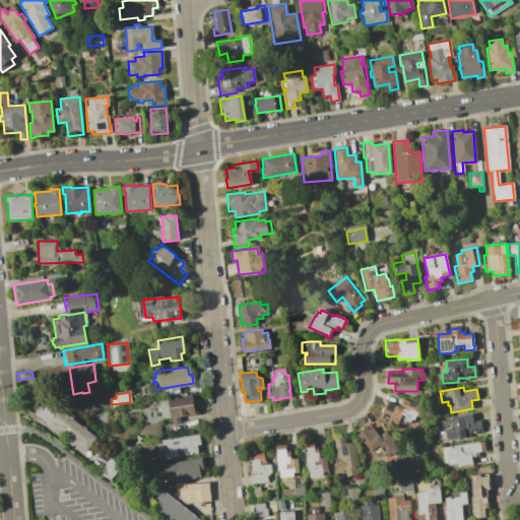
[(41,395),(69,416),(70,415),(73,418),(72,419),(81,427),(82,426),(86,428),(85,429),(95,437),(84,451),(35,413),(36,410),(31,407),(41,395)]
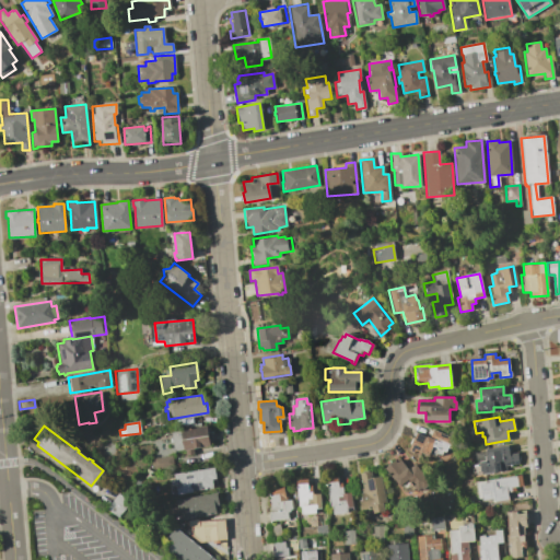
[(206,427),(209,445),(193,448),(194,456),(185,457),(184,450),(174,452),(171,432),(206,427)]
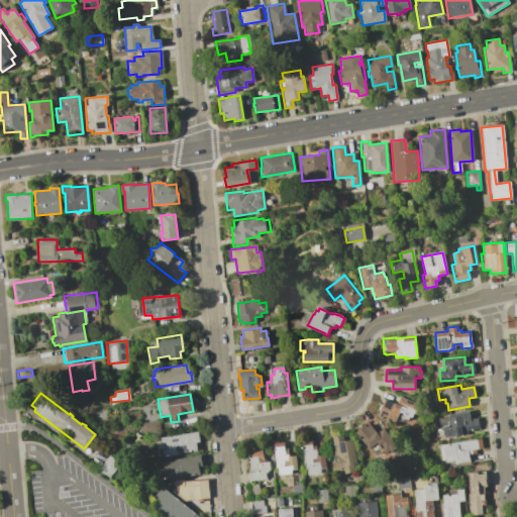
[(384,400),(393,404),(394,403),(396,404),(400,396),(419,406),(416,413),(414,412),(411,417),(409,416),(406,421),(402,419),(401,422),(396,419),(395,420),(388,417),(387,420),(376,415),(384,400)]
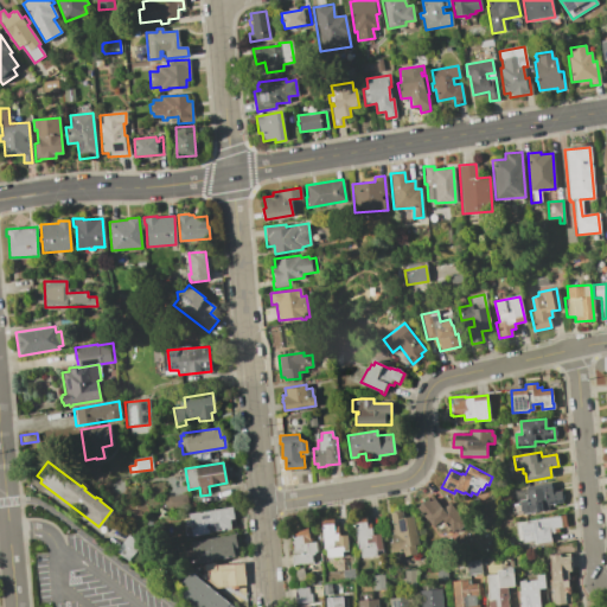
[(526,490),(526,486),(550,484),(551,492),(561,491),(562,503),(542,505),(543,511),(523,513),(523,511),(522,511),(519,500),(516,502),(515,491),(526,490)]
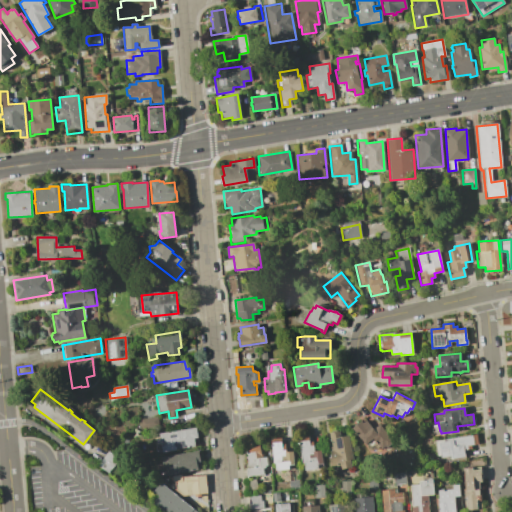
[(156,416),(158,427),(152,427),(152,432),(146,432),(146,428),(139,429),(138,419),(156,416)]
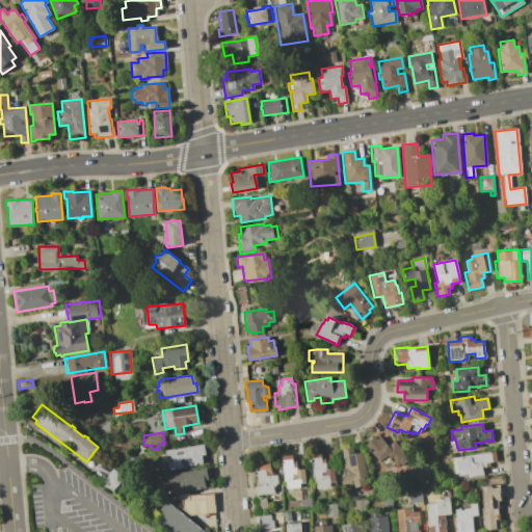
[(388,455),(378,462),(365,445),(377,434),(388,447),(394,442),(407,458),(397,467),(388,455)]
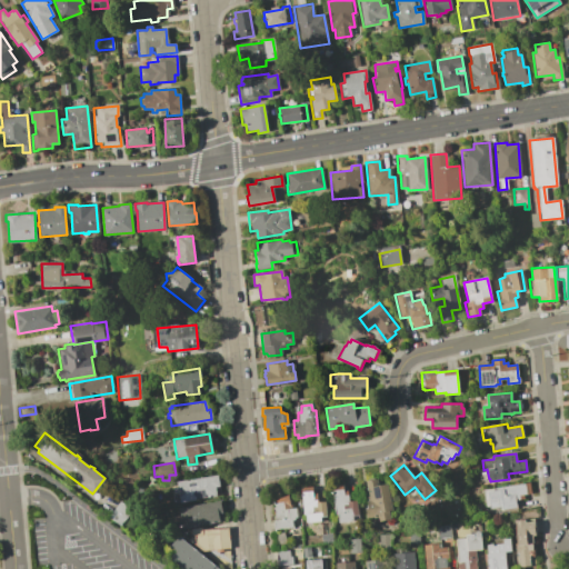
[(177,487),(177,481),(217,475),(219,486),(215,487),(216,495),(175,501),(172,488),(177,487)]
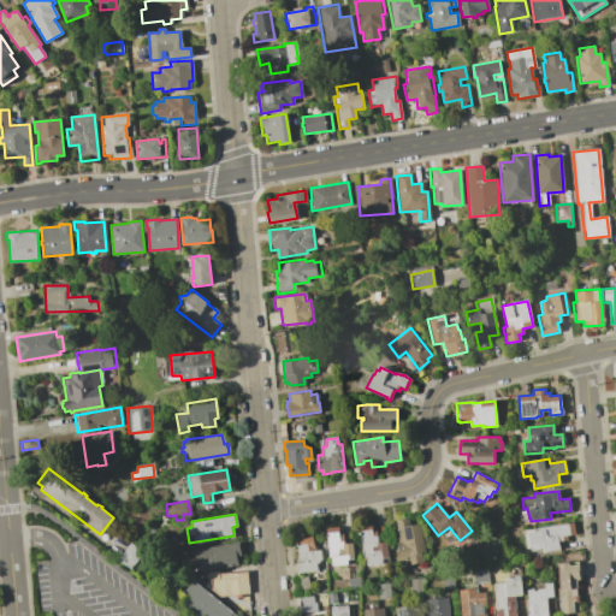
[(408,519),(409,526),(419,523),(425,552),(420,554),(422,562),(410,564),(409,560),(396,562),(394,550),(398,550),(396,543),(400,542),(396,521),(408,519)]
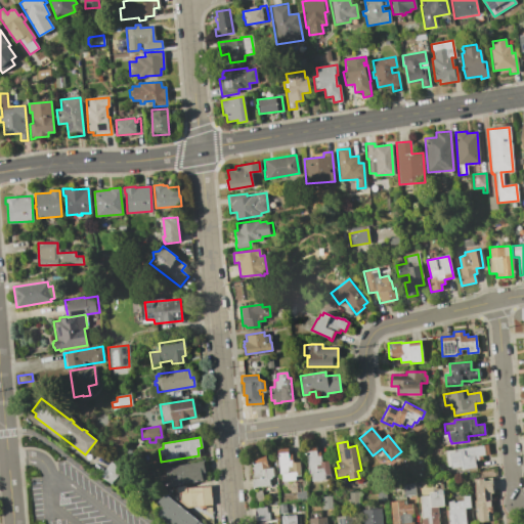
[(444,451),(487,444),(488,454),(483,455),(483,459),(475,461),(476,468),(471,468),(471,470),(469,470),(468,469),(461,470),(461,467),(451,468),(451,466),(447,466),(444,451)]
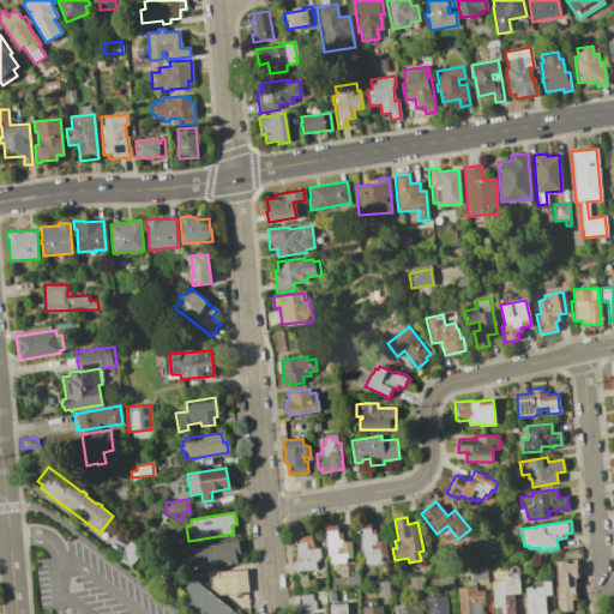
[(369,523),(371,534),(375,534),(375,541),(385,541),(386,557),(380,557),(380,561),(365,564),(365,554),(362,555),(359,524),(369,523)]
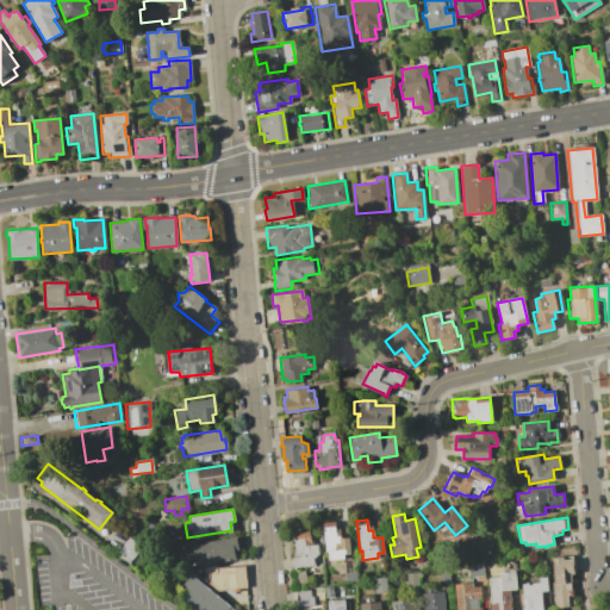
[(335,522),(335,529),(338,528),(340,539),(348,537),(349,553),(343,554),(343,559),(329,560),(328,552),(325,552),(323,523),(335,522)]
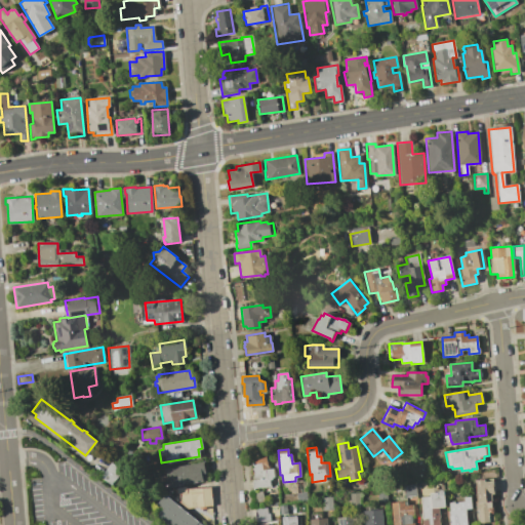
[(266,456),(267,466),(265,467),(266,470),(273,469),(274,477),(276,477),(278,487),(270,488),(270,486),(253,488),(251,470),(253,469),(251,458),(266,456)]
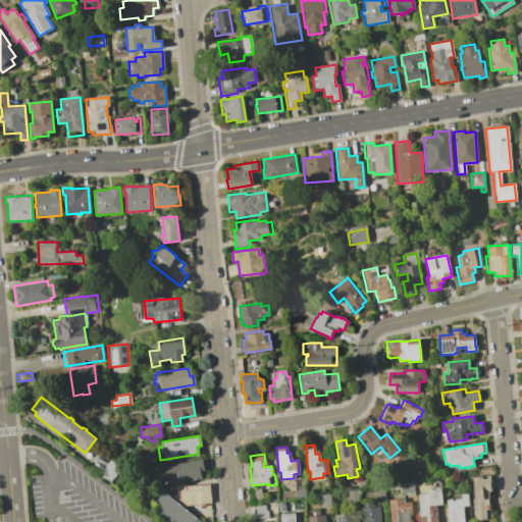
[(110,459),(121,467),(110,483),(99,475),(110,459)]
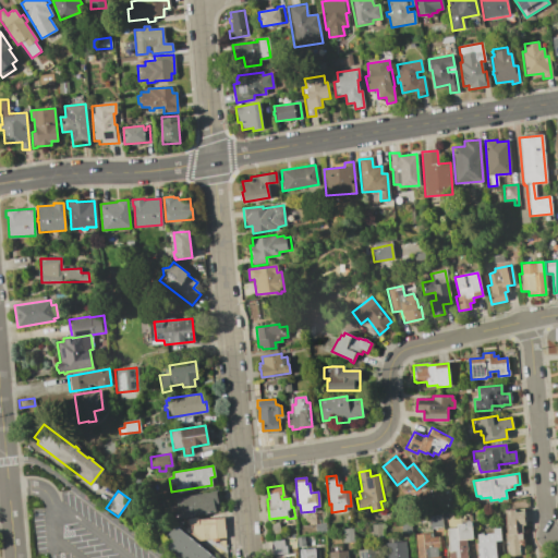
[(177,507),(176,497),(215,490),(217,501),(213,502),(214,511),(174,518),(173,508),(177,507)]
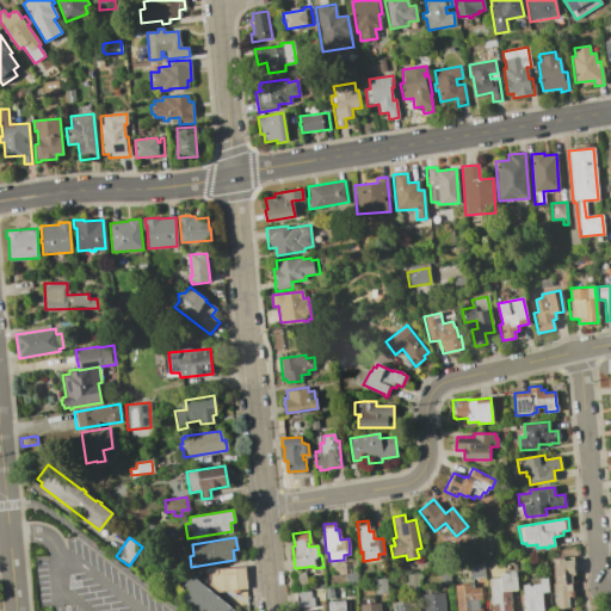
[(555,584),(553,559),(563,559),(563,561),(574,560),(575,575),(572,575),(573,598),(568,598),(568,609),(556,609),(555,593),(553,593),(553,584),(555,584)]
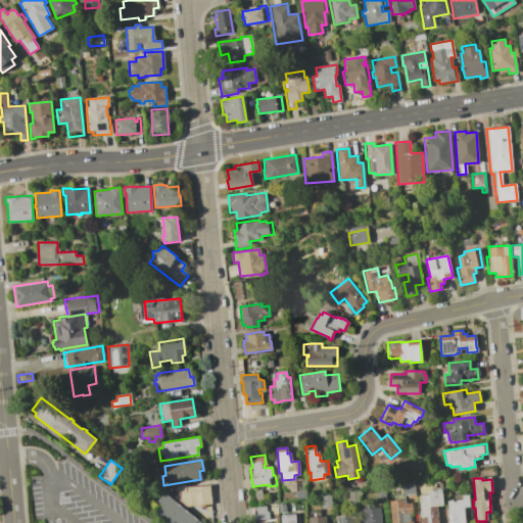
[(413,482),(415,494),(402,495),(401,483),(413,482)]
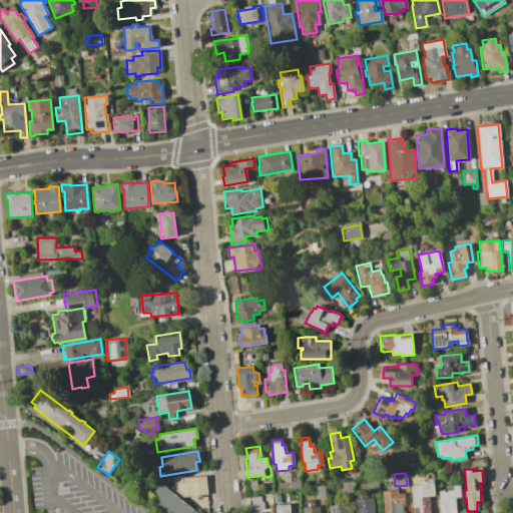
[(175,490),(175,482),(172,482),(171,476),(181,475),(181,478),(204,476),(206,494),(182,496),(175,490)]
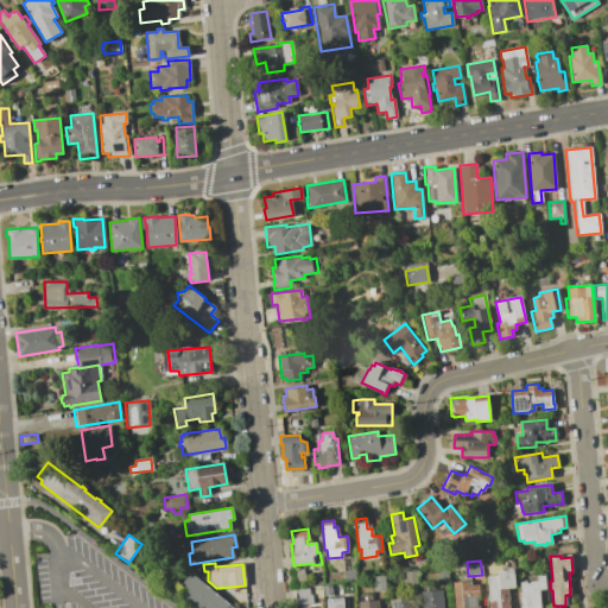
[(498,575),(496,570),(513,569),(514,587),(507,588),(508,607),(488,607),(487,576),(498,575)]
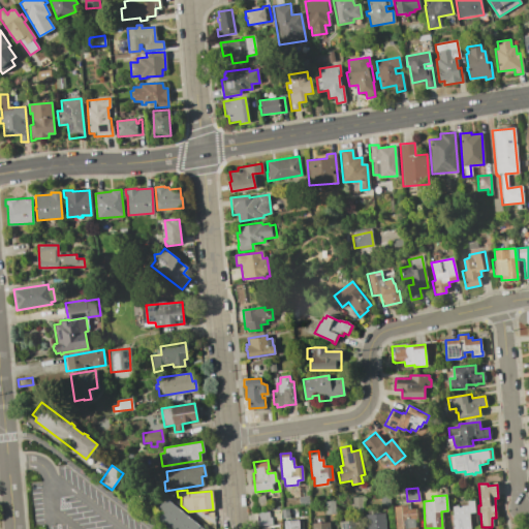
[(362,497),(363,509),(353,509),(352,497),(362,497)]
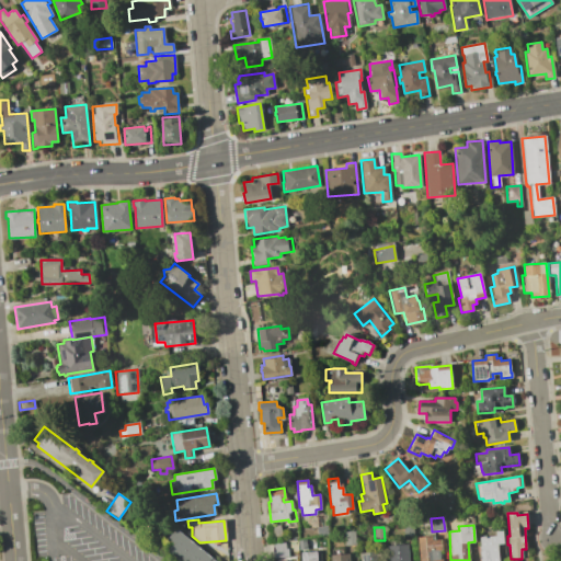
[(175,529),(210,558),(215,560),(180,560),(168,551),(173,544),(168,539),(175,529)]
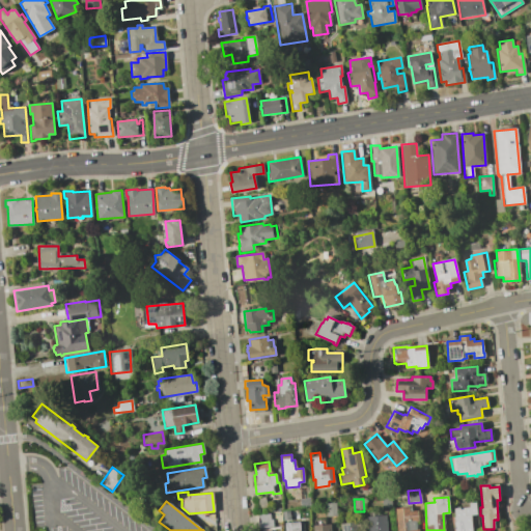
[(335,502),(336,515),(327,515),(326,503),(335,502)]
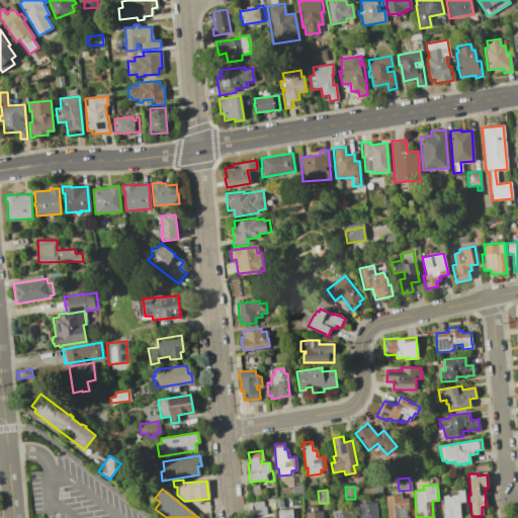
[(443,517),(442,496),(458,495),(458,491),(464,491),(465,502),(459,502),(459,517),(443,517)]
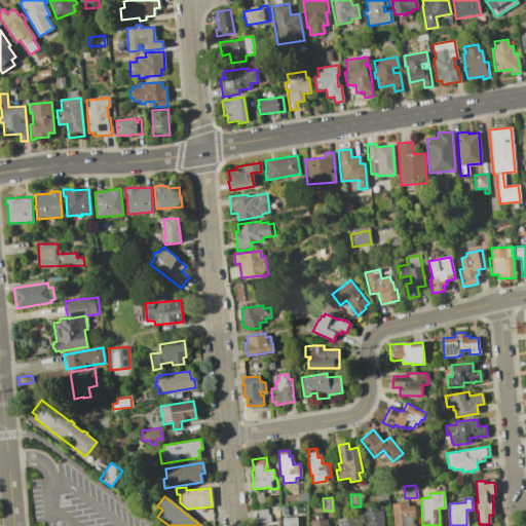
[(404,502),(404,506),(413,505),(414,517),(414,525),(392,525),(391,503),(404,502)]
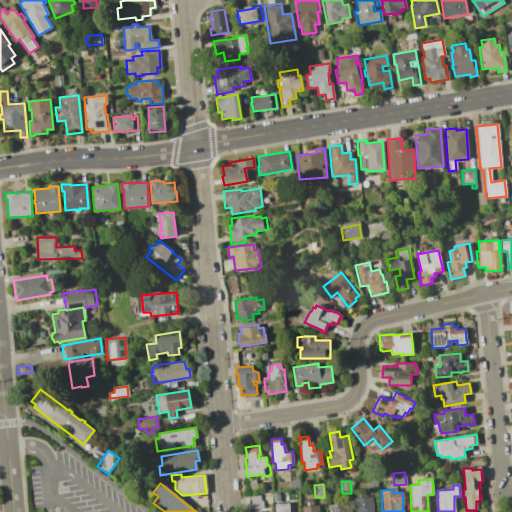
[(279,492),(280,501),(272,501),(271,493),(279,492)]
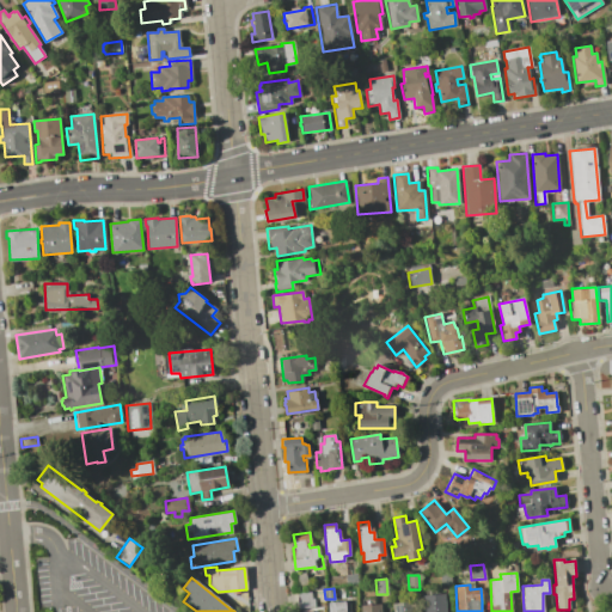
[(323,589),(324,600),(313,601),(312,591),(323,589)]
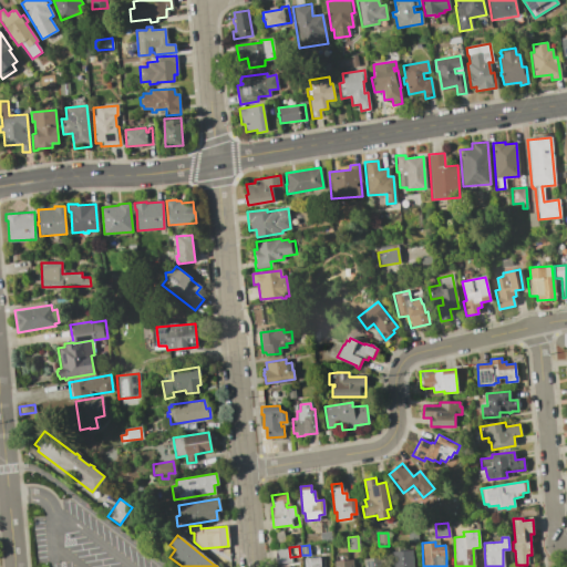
[(287,548),(288,555),(290,554),(290,562),(276,564),(274,550),(287,548)]
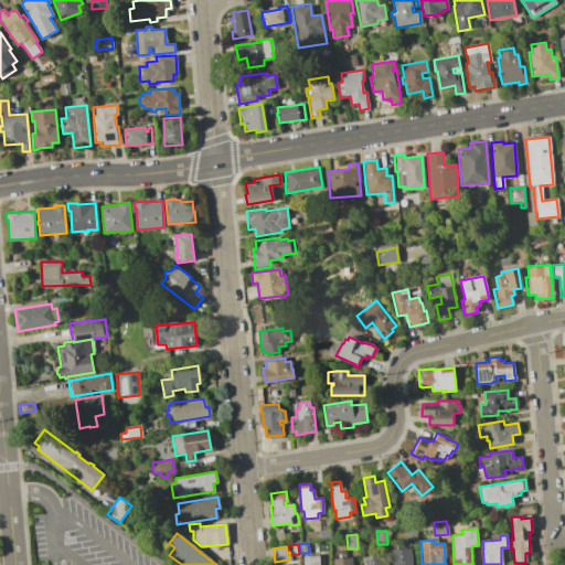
[(411,548),(412,564),(392,564),(391,550),(411,548)]
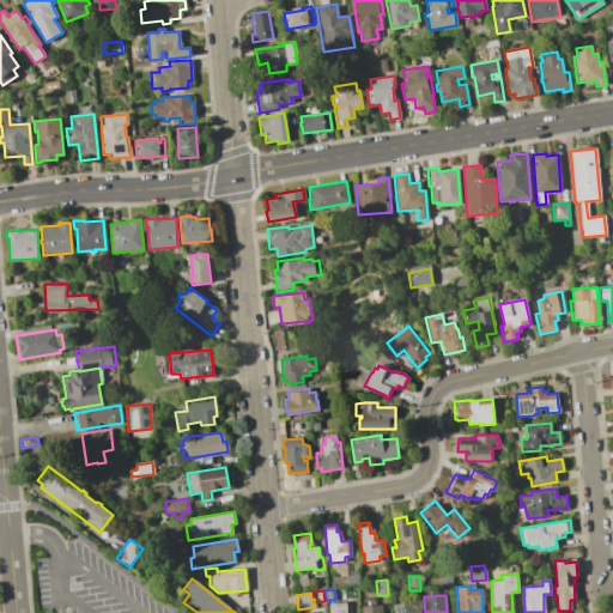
[(345,602),(345,612),(328,612),(328,605),(345,602)]
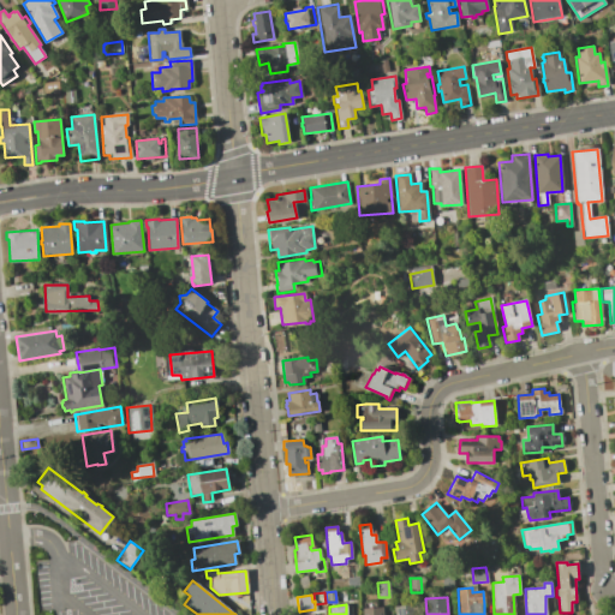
[(417,604),(418,611),(416,613),(416,614),(395,614),(395,607),(417,604)]
